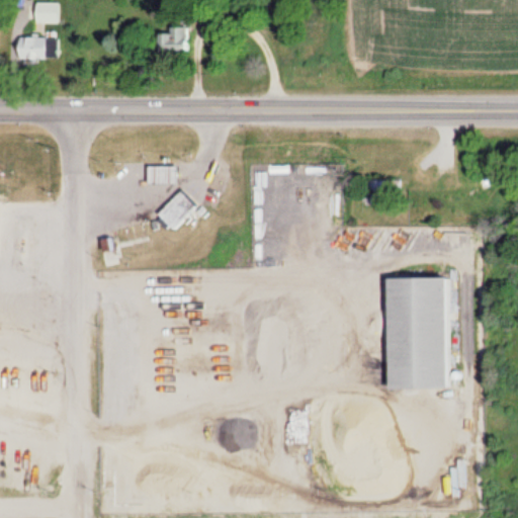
[(159,53),(189,53),(189,27),(169,27),(169,33),(159,33),(159,53)]
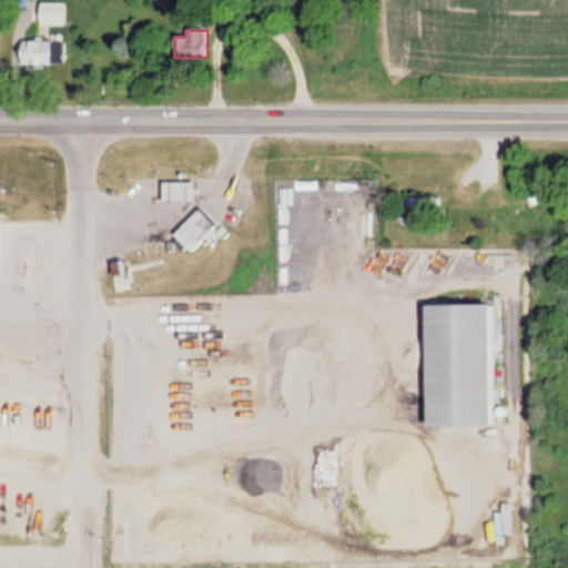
[(61,66),(61,41),(18,41),(18,66),(61,66)]
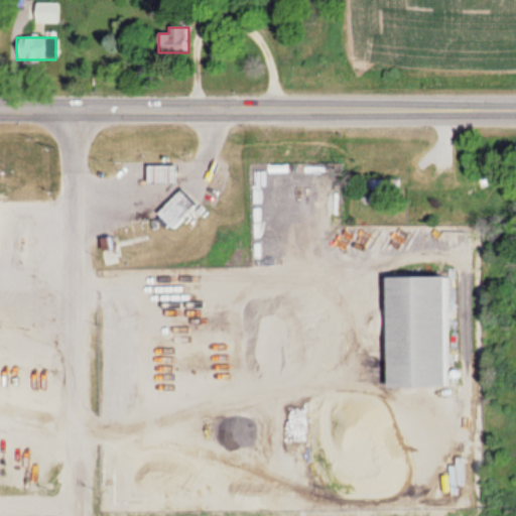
[(147,181),(178,180),(177,163),(146,163),(147,181)]
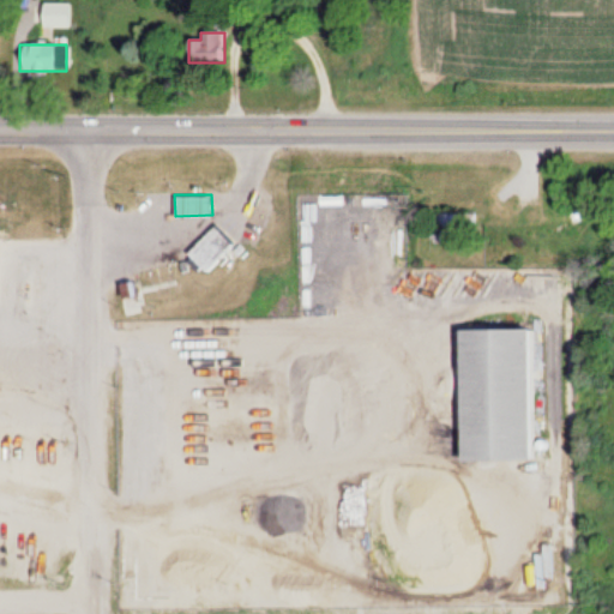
[(216,224),(234,242),(206,270),(188,251),(216,224)]
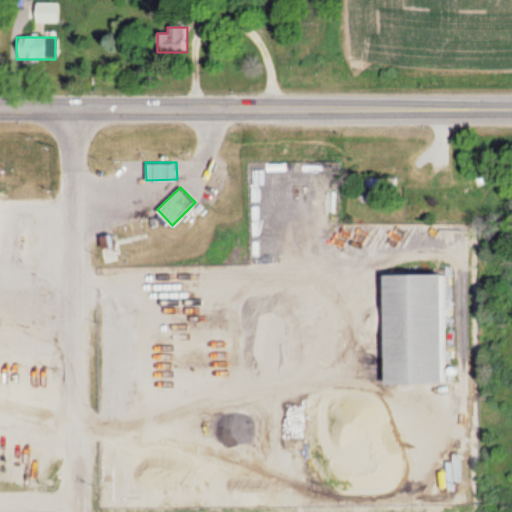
[(380,273),(381,383),(445,382),(443,272),(380,273)]
